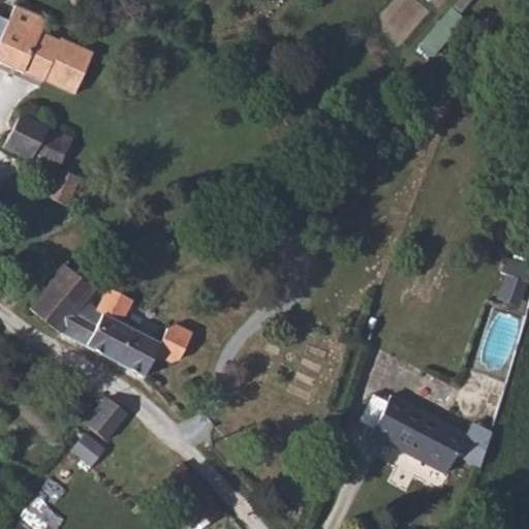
[(63,58),(68,45),(40,33),(47,20),(14,5),(7,21),(0,17),(0,62),(42,82),(43,81),(73,95),(93,53),(78,48),(76,50),(71,62),(63,58)]
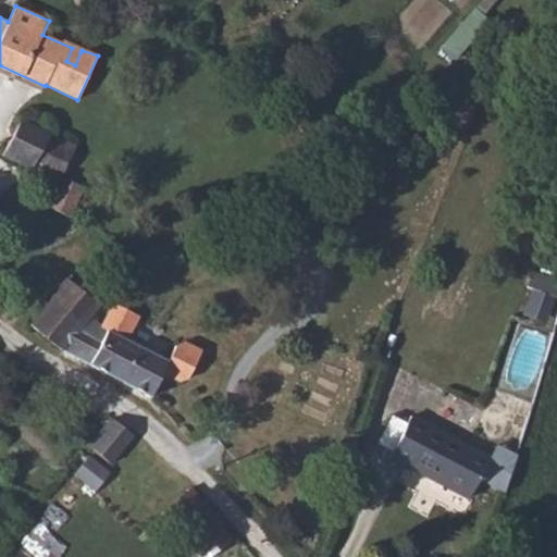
[(75,65),(81,52),(72,48),(66,61),(75,65)]
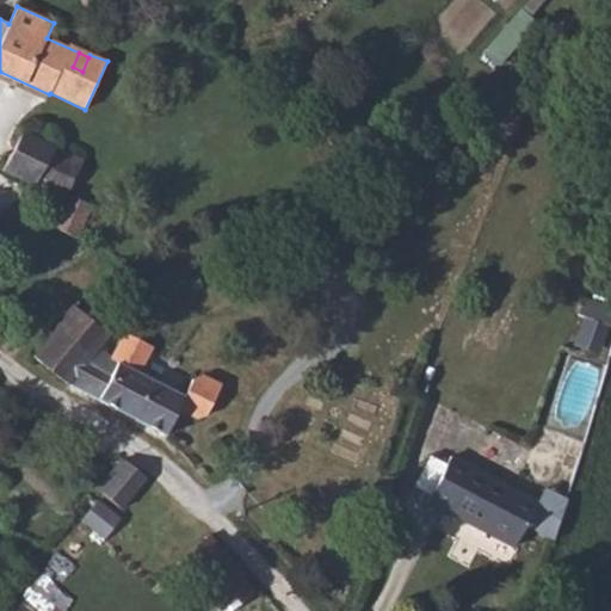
[(72,214),(63,232),(78,239),(93,205),(67,195),(84,160),(23,131),(2,171),(65,199),(61,208),(72,214)]
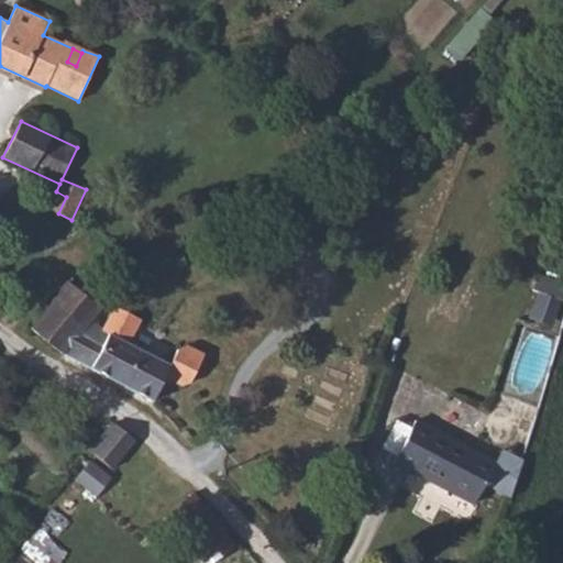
[(66,197),(56,191),(48,208),(58,213),(66,197)]
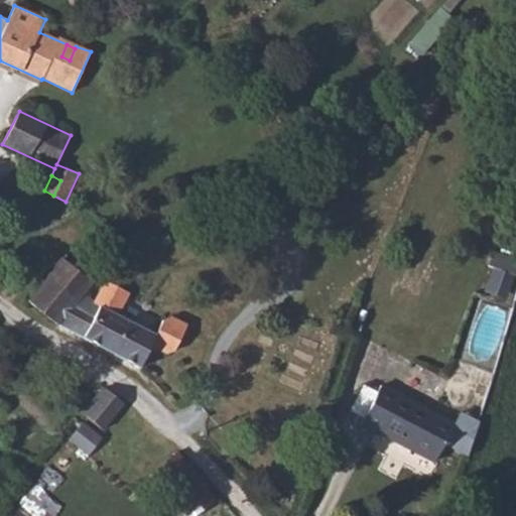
[(48,277),(77,299),(57,324),(139,368),(151,346),(166,353),(174,350),(186,326),(171,317),(162,320),(155,335),(117,315),(129,293),(105,280),(95,302),(83,292),(90,283),(61,259),(47,276),(48,277)]
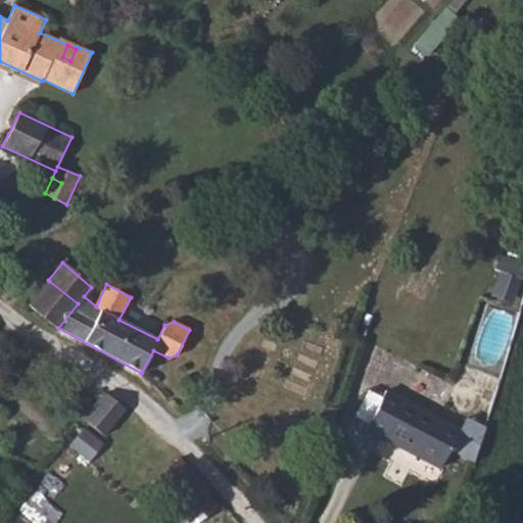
[(520,277),(498,271),(492,292),(514,298),(520,277)]
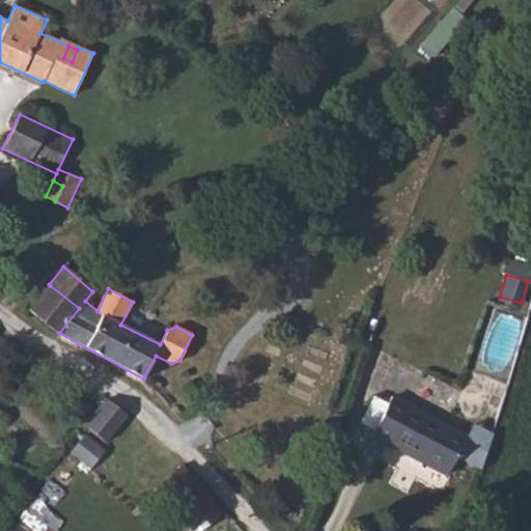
[(59,333),(79,308),(50,285),(29,310),(59,333)]
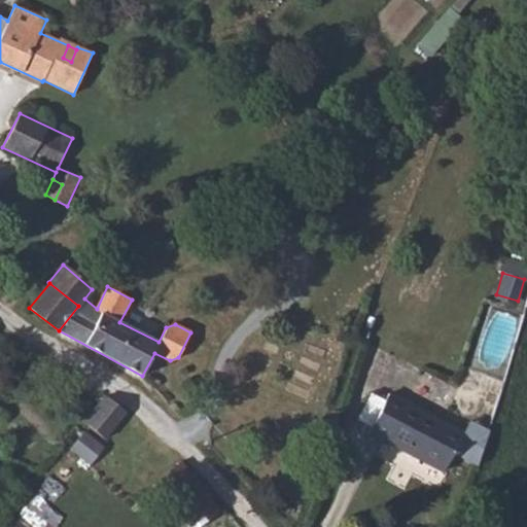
[(463,433),(388,394),(369,432),(443,471),(452,454),(478,467),(490,431),(469,421),(463,433)]
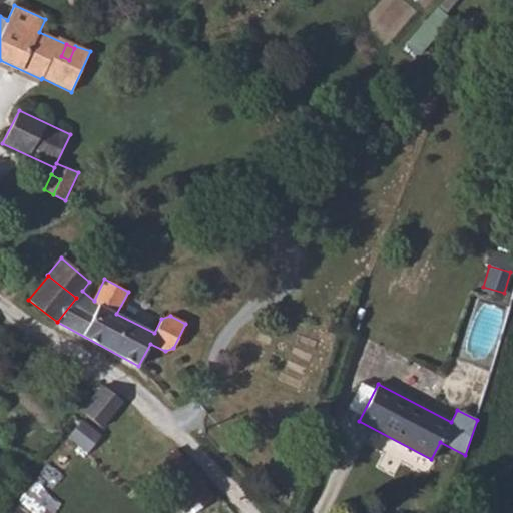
[(122,402),(103,386),(83,411),(101,427),(122,402)]
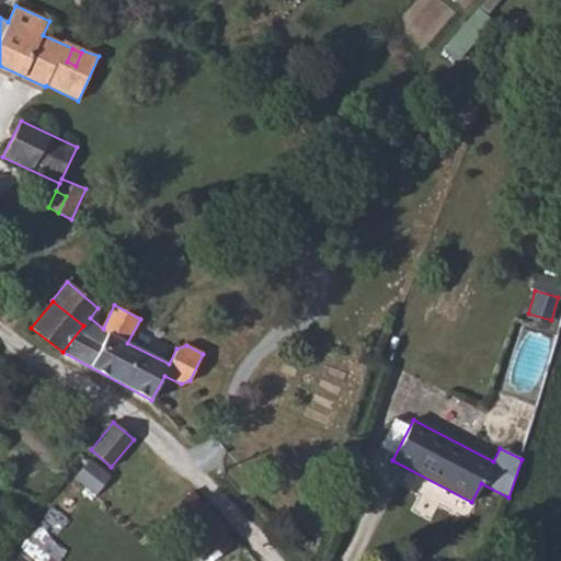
[(80,451),(68,467),(77,474),(76,477),(96,494),(111,477),(80,451)]
